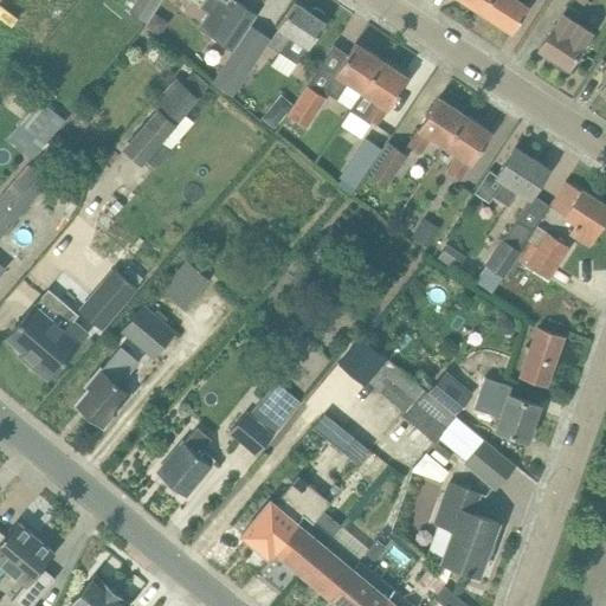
[(225,63),(231,55),(257,14),(236,0),(234,2),(231,0),(205,0),(200,7),(208,13),(198,28),(208,36),(205,40),(208,43),(204,50),(225,63)]
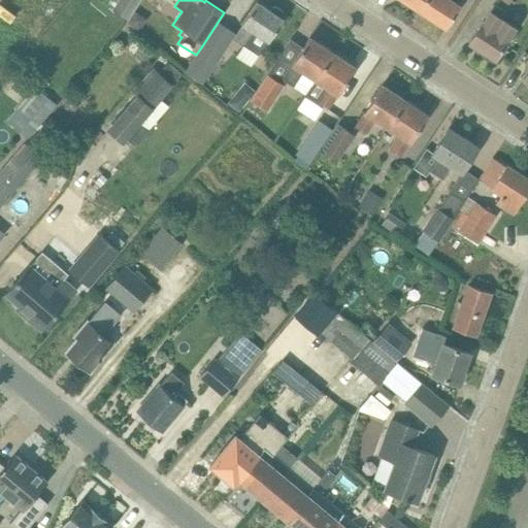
[(403,0),(419,10),(425,0),(403,0)]
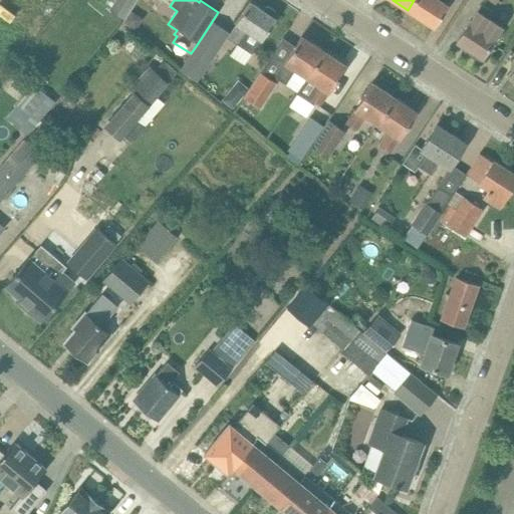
[(414,0),(408,10),(434,27),(449,5),(446,4),(448,0),(414,0)]
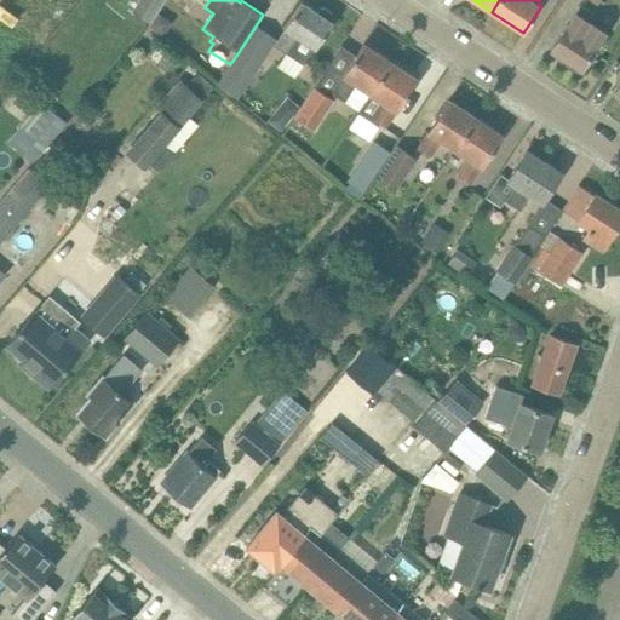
[(302,1),(288,22),(285,27),(288,29),(277,45),(304,63),(315,47),(316,47),(333,22),(302,1)]
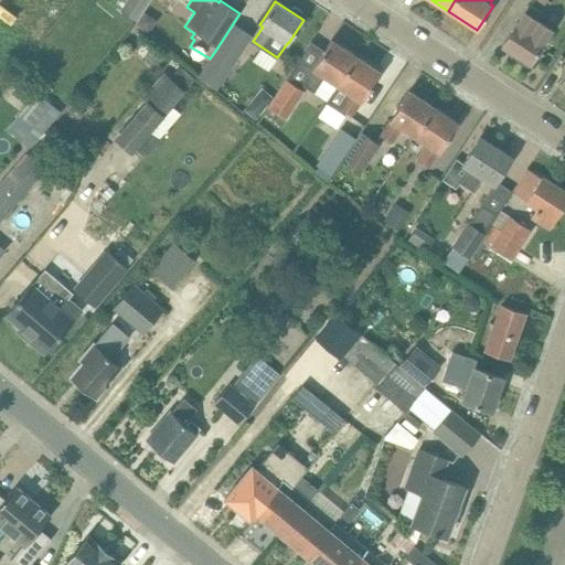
[(519,23),(516,22),(501,45),(521,59),(521,61),(526,64),(529,63),(530,64),(555,27),(540,16),(542,12),(531,4),(519,23)]
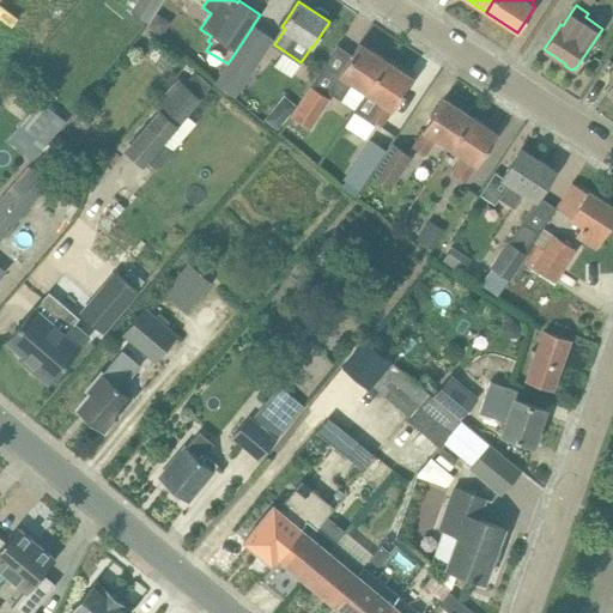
[(0,62),(13,37),(0,30),(0,62)]
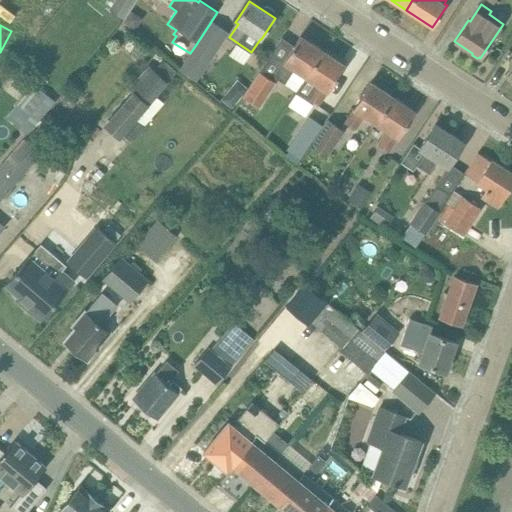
[(284,61),(271,53),(259,71),(277,82),(279,79),(285,84),(295,69),(305,77),(323,50),(300,36),(284,61)]
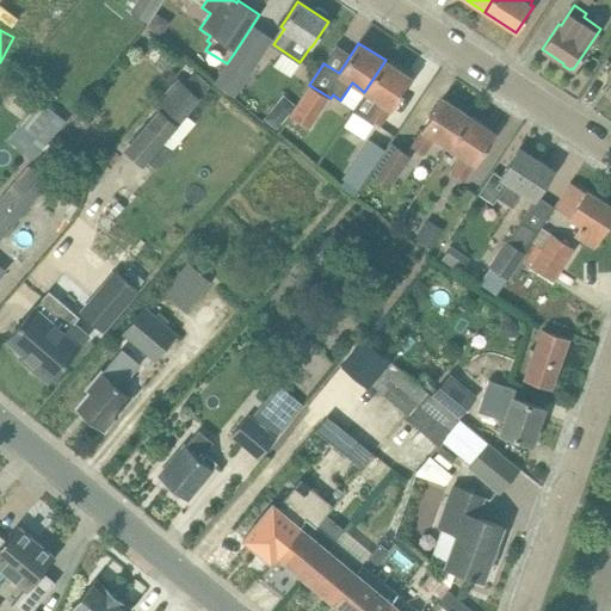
[(239,45),(233,55),(227,63),(228,65),(215,84),(232,97),(258,59),(239,45)]
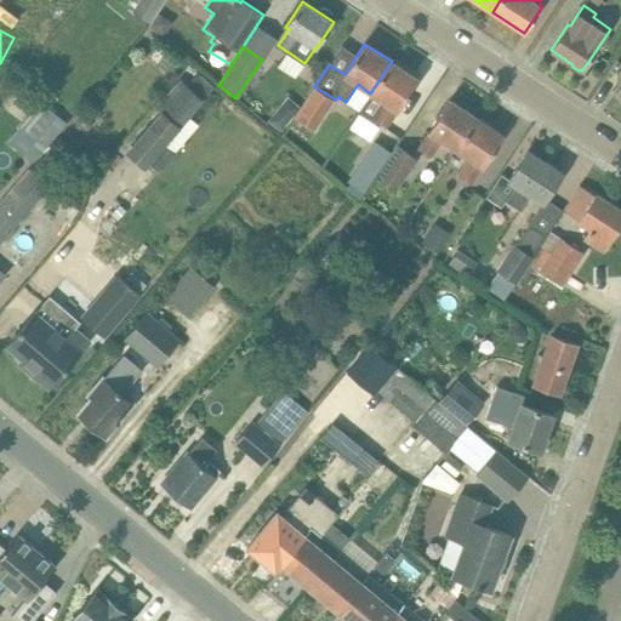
[(371,93),(370,93),(359,110),(385,127),(397,110),(398,112),(419,79),(392,61),(371,93)]
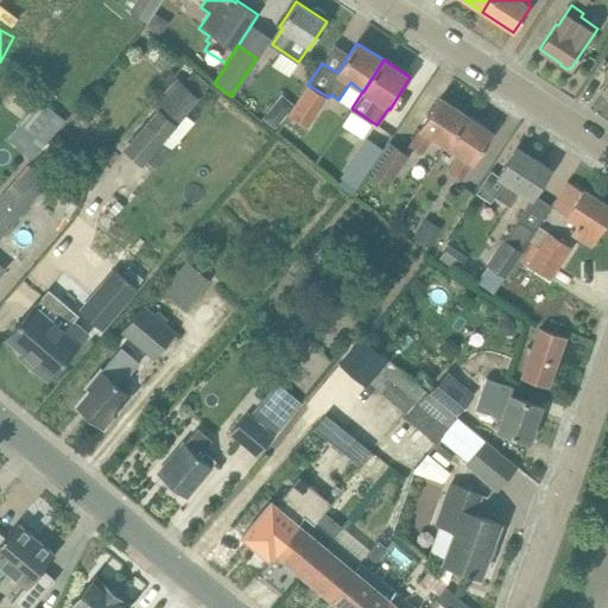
[(0,63),(0,83),(11,73),(0,63)]
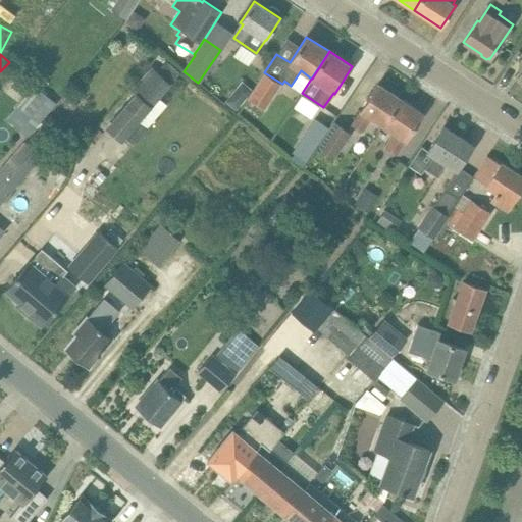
[(158,98),(170,85),(179,73),(166,60),(108,127),(121,140),(138,121),(158,98)]
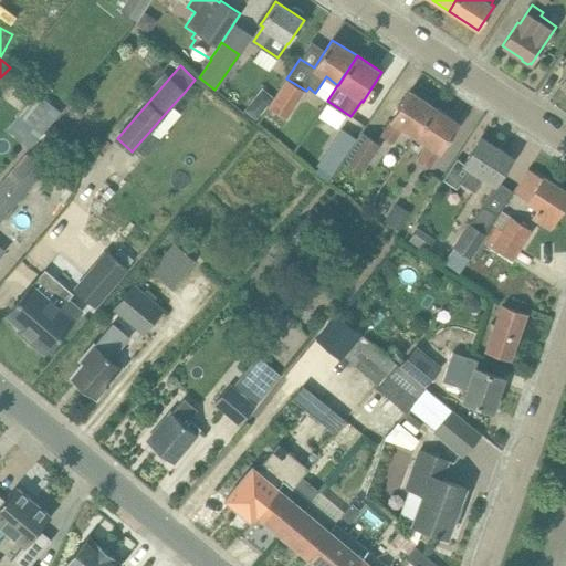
[(306,91),(286,79),(268,106),(286,119),(306,91)]
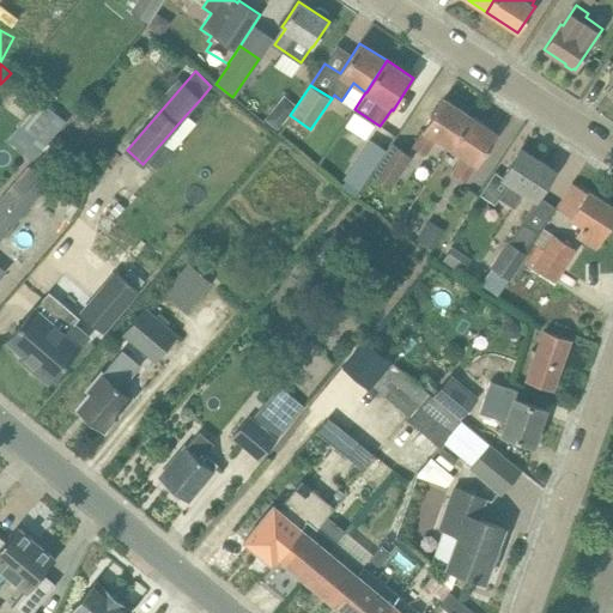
[(450,147),(471,116),(444,98),(423,129),(425,131),(413,147),(425,156),(437,139),(450,147)]
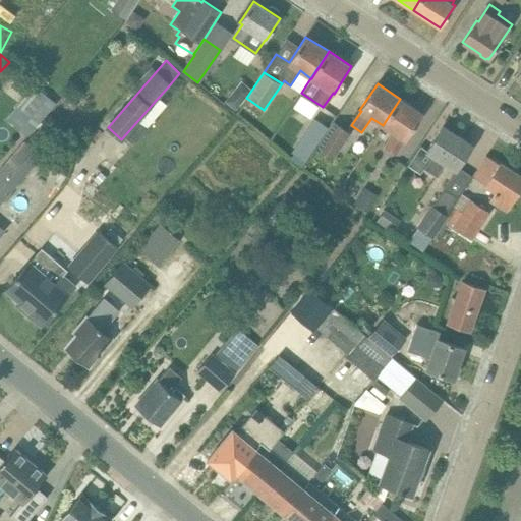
[(6,119),(19,130),(48,96),(34,85),(6,119)]
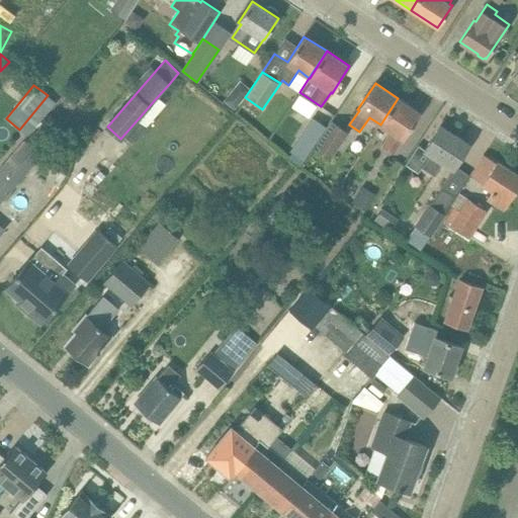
[(157,97),(137,120),(145,127),(166,104),(157,97)]
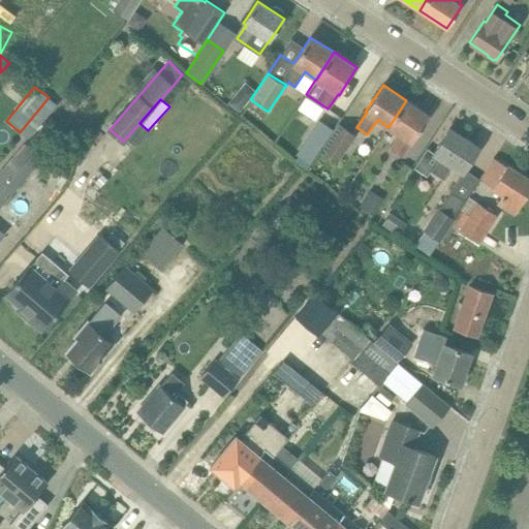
[(429,115),(406,100),(389,127),(401,135),(391,150),(401,156),(410,142),(411,143),(429,115)]
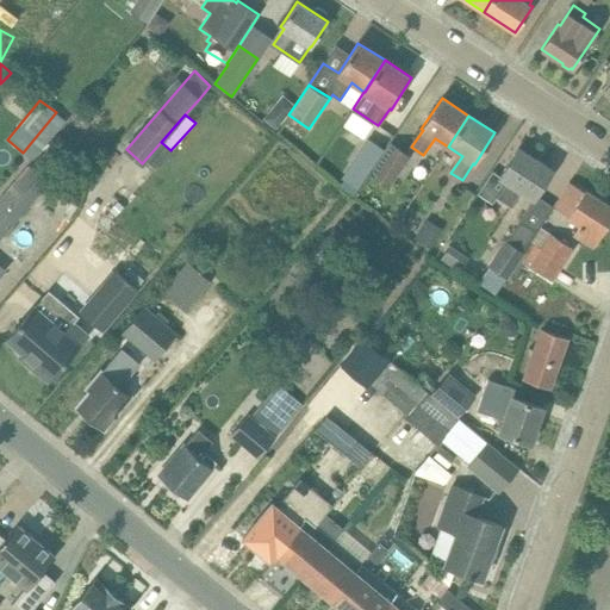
[(368,141),(343,179),(358,188),(383,150),(368,141)]
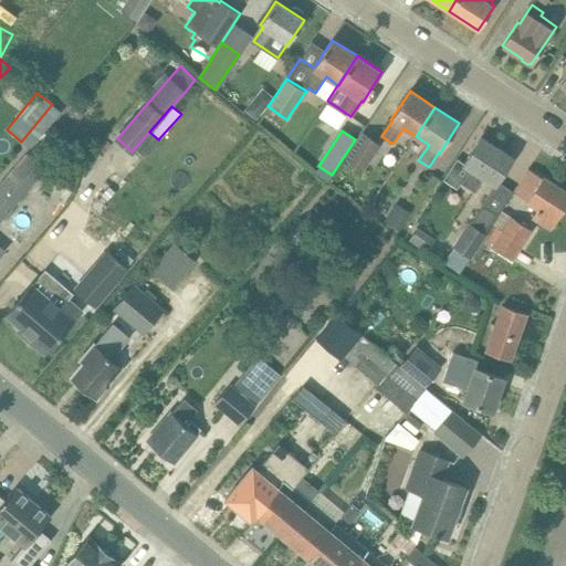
[(364,134),(344,164),(362,175),(380,146),(364,134)]
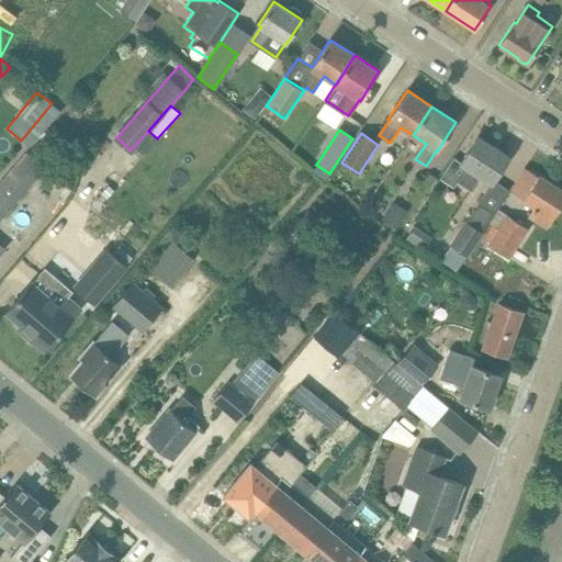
[(478,136),(465,155),(460,163),(468,167),(458,181),(472,191),(482,176),(492,182),(508,157),(478,136)]
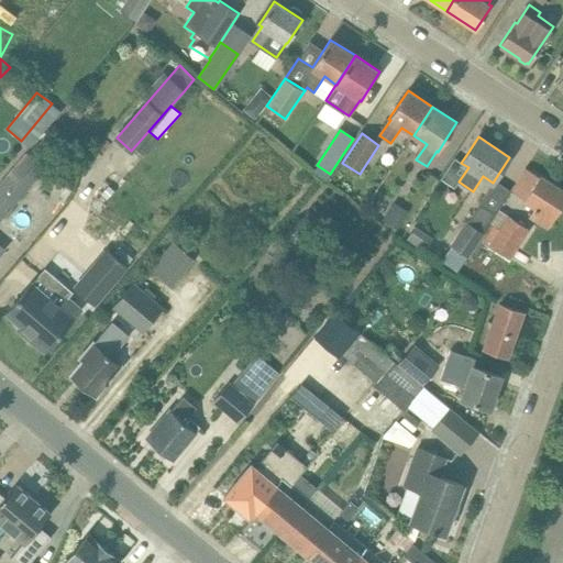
[(0,184),(0,216),(3,219),(36,179),(35,178),(18,165),(0,184)]
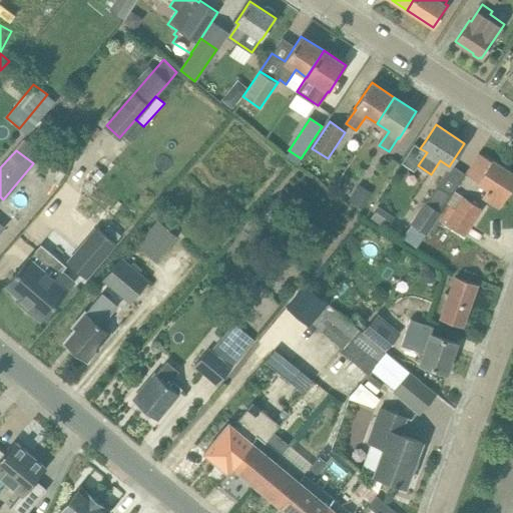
[(512,183),(512,174),(479,153),(466,173),(478,182),(488,188),(483,197),(498,207),(512,183)]
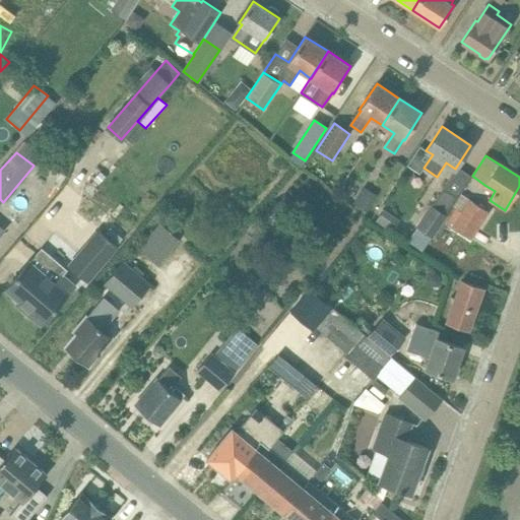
[(105,176),(100,171),(92,179),(98,184),(105,176)]
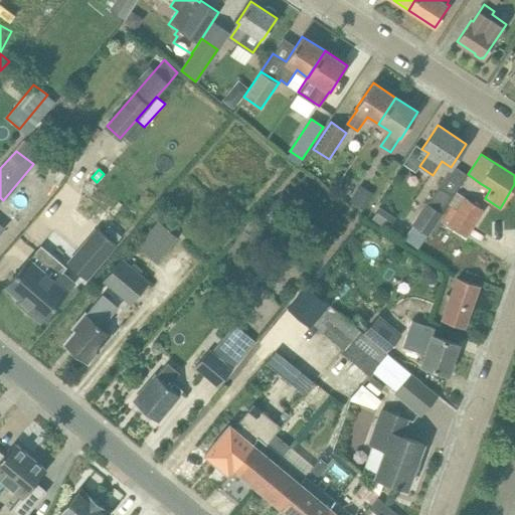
[(95,194),(97,185),(86,182),(82,190),(95,194)]
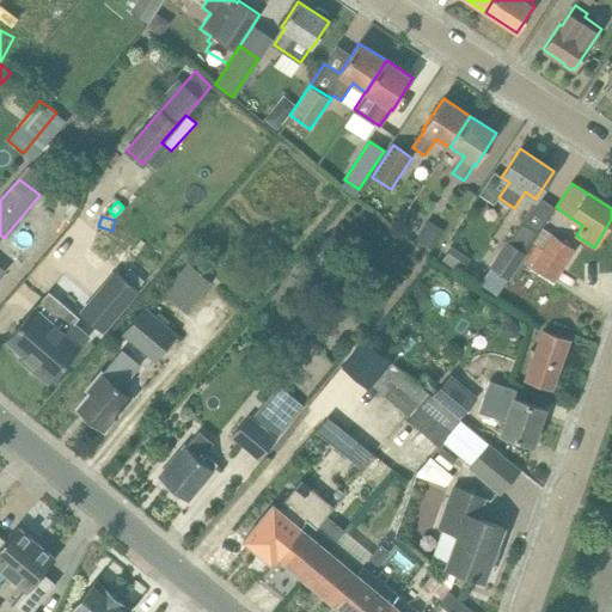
[(521,221),(507,244),(524,255),(539,232),(521,221)]
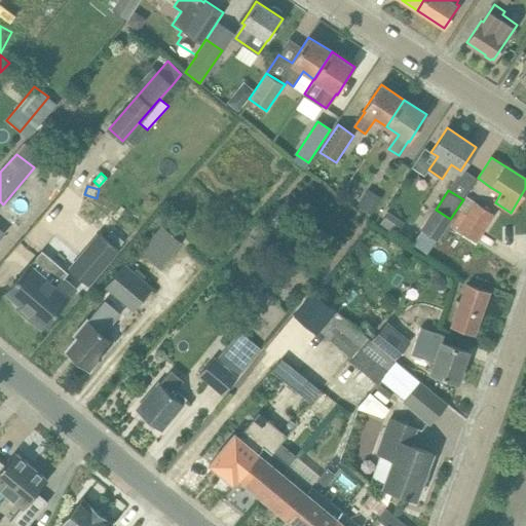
[(477,242),(495,215),(475,201),(466,215),(461,211),(452,224),(458,227),(456,229),(477,242)]
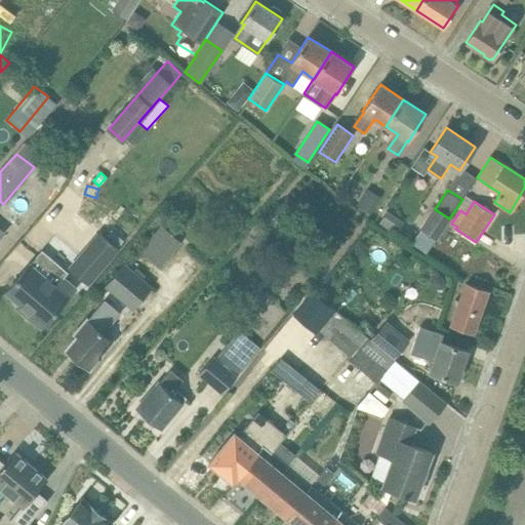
[(449,218),(435,209),(421,229),(436,238),(449,218)]
